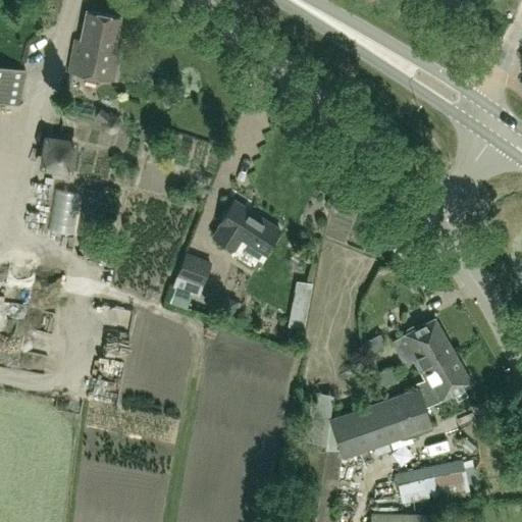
[(80,38),(80,39),(79,44),(72,43),(72,44),(67,71),(113,81),(119,47),(113,46),(119,16),(86,10),(80,38)]
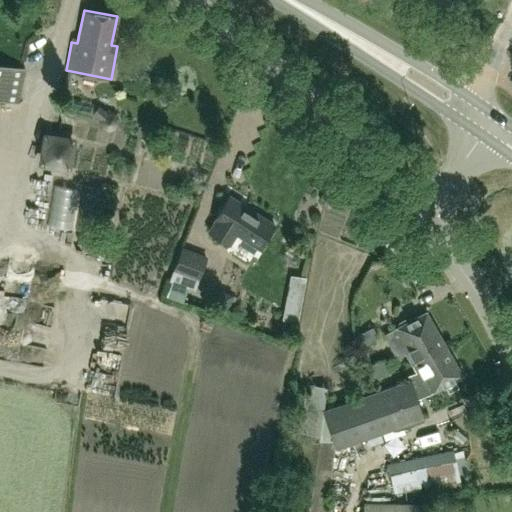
[(0,98),(17,102),(24,68),(0,62),(0,98)]
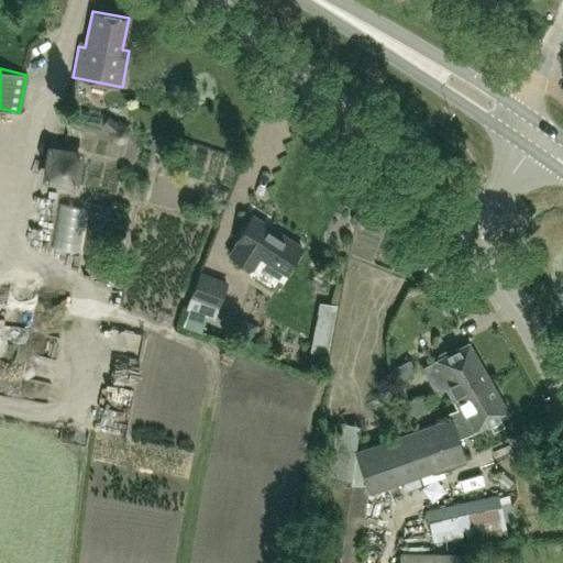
[(85,151),(47,143),(40,180),(77,188),(85,151)]
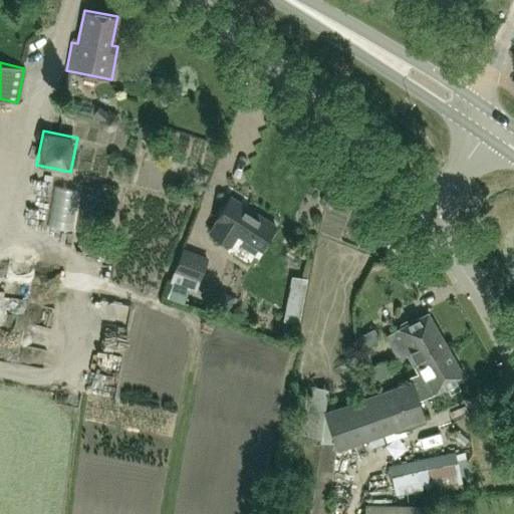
[(274,225),(264,218),(230,196),(215,220),(216,221),(209,232),(229,245),(237,234),(249,242),(259,248),(274,225)]
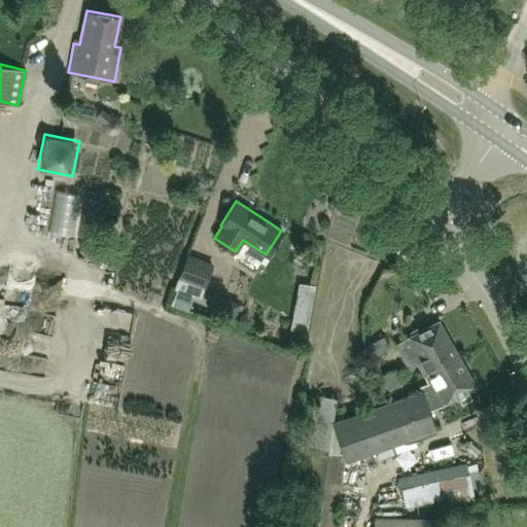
[(335,206),(322,239),(346,247),(346,246),(364,253),(376,221),(335,206)]
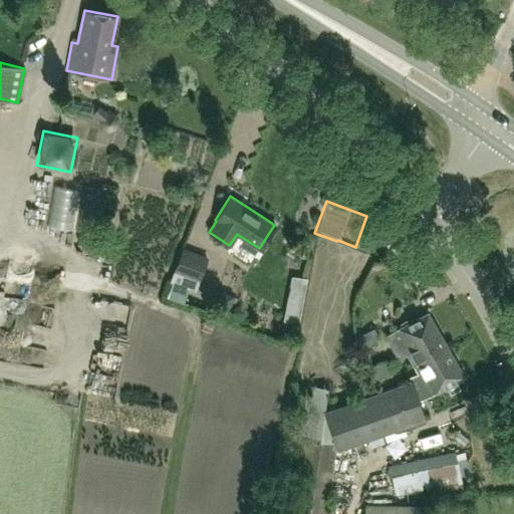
[(175,270),(198,279),(206,261),(206,259),(182,250),(175,270)]
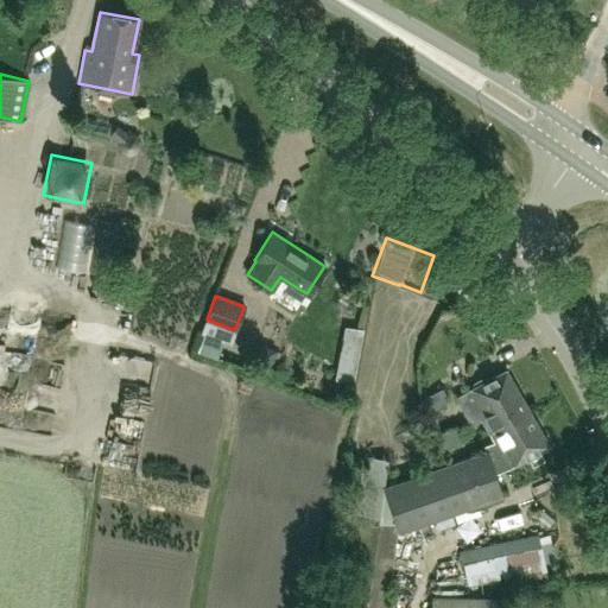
[(361,329),(343,325),(334,378),(352,381),(361,329)]
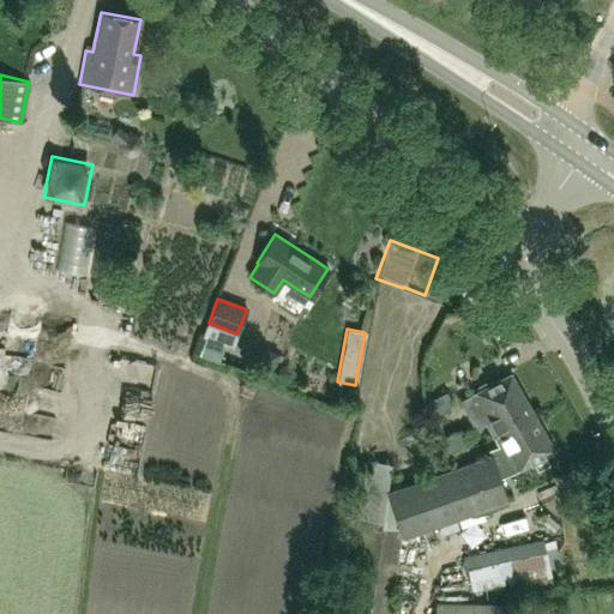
[(281,351),(263,344),(256,363),(274,371),(281,351)]
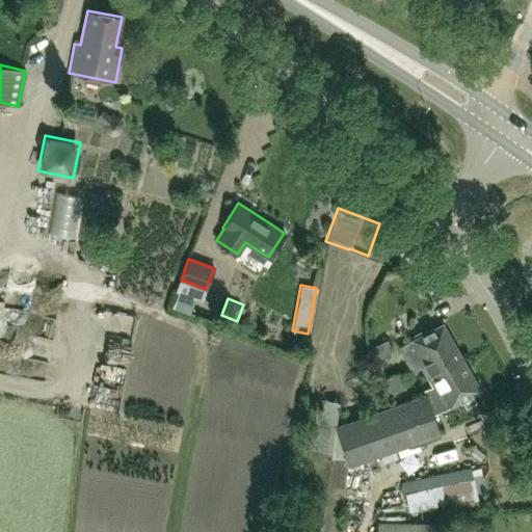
[(427,379),(462,360),(442,323),(398,347),(411,371),(420,366),(427,379)]
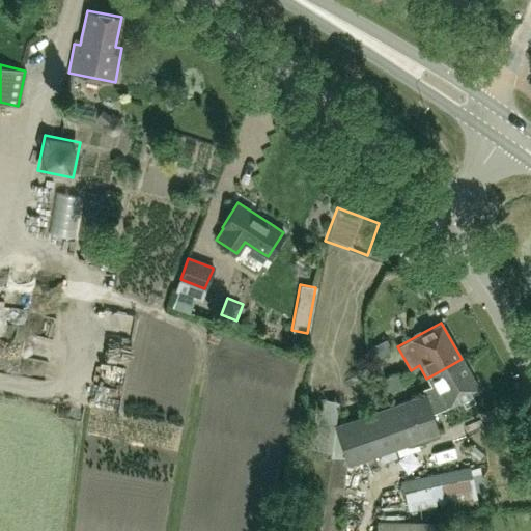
[(366,350),(371,360),(390,350),(385,339),(366,350)]
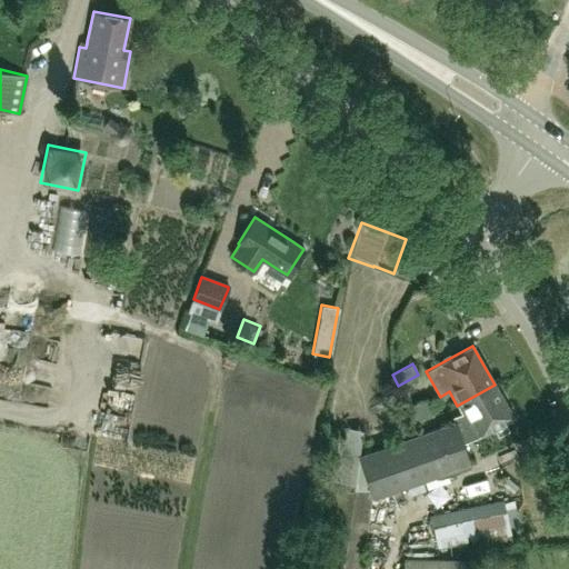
[(495,385),(457,406),(461,413),(452,417),(453,421),(333,462),(317,568),(359,568),(370,497),(469,462),(462,442),(476,438),(493,427),(498,435),(508,429),(503,421),(513,417),(495,385)]
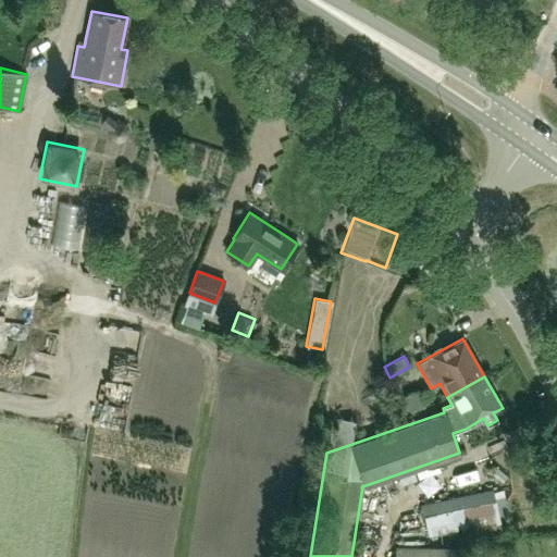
[(417,391),(399,397),(406,413),(423,407),(417,391)]
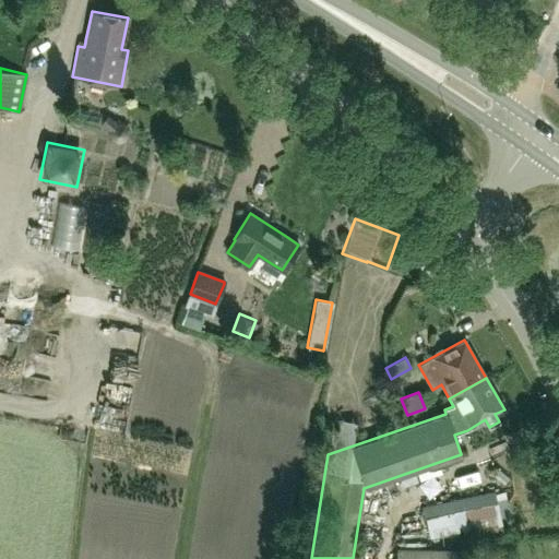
[(355,431),(333,431),(332,443),(355,444),(355,431)]
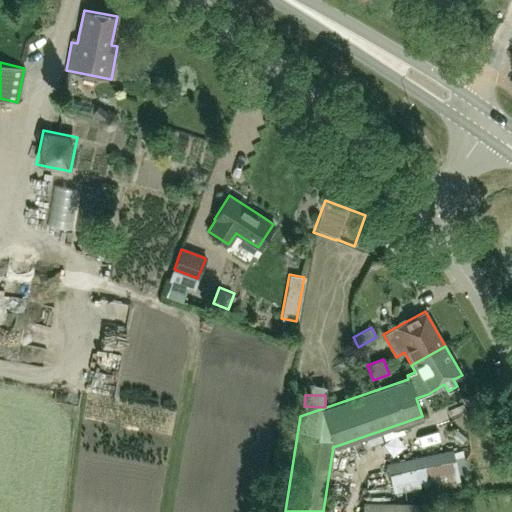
[(387,464),(393,492),(457,478),(451,450),(387,464)]
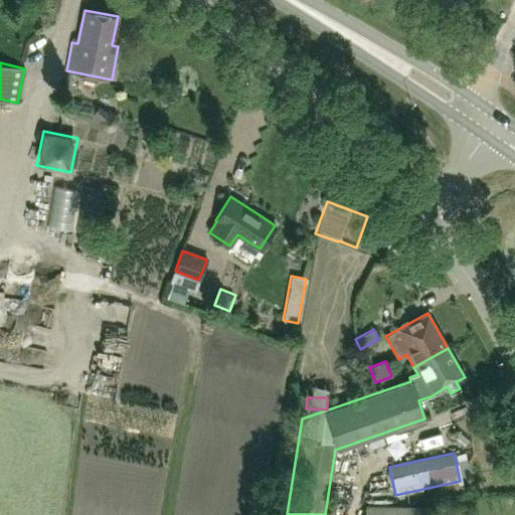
[(364,505),(364,514),(419,514),(420,506),(364,505)]
